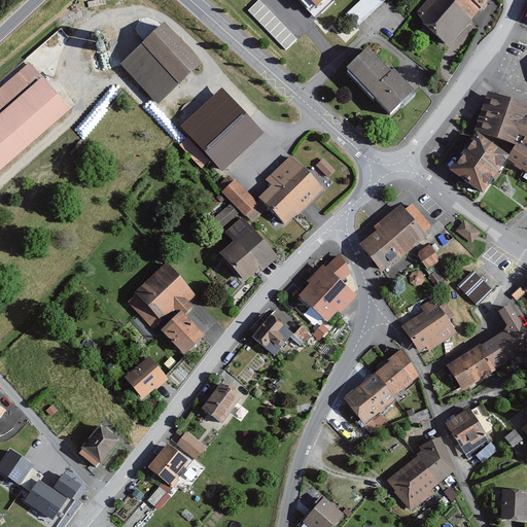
[(257,0),(248,9),(286,48),(297,37),(261,0),(257,0)]
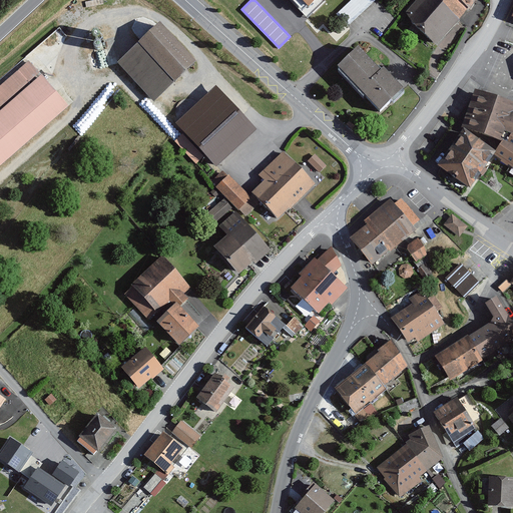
[(299,0),(310,11),(321,0),(299,0)]
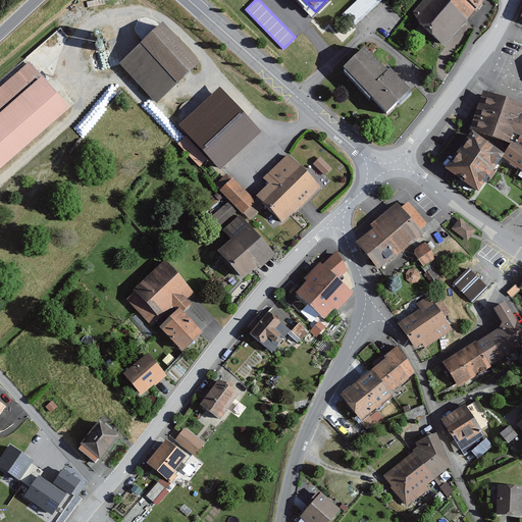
[(356,0),(343,12),(353,24),(380,0),(356,0)]
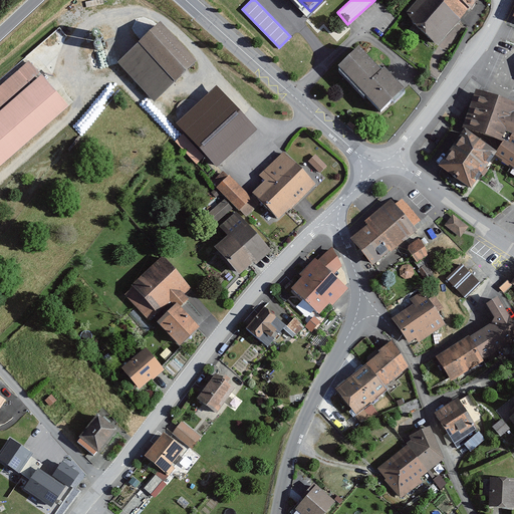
[(415,14),(408,22),(436,46),(470,6),(462,0),(417,0),(410,9),(415,14)]
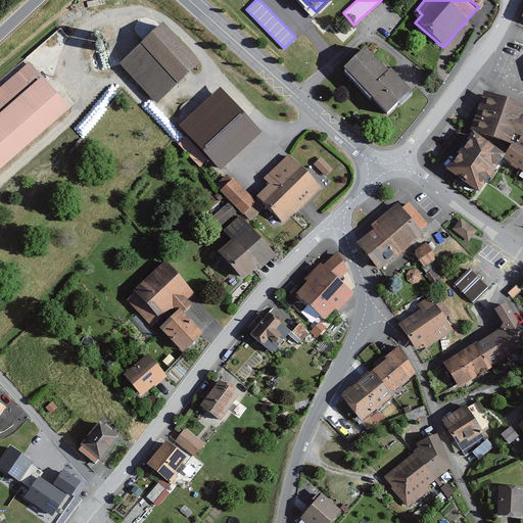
[(158,25),(117,63),(155,103),(196,64),(158,25)]
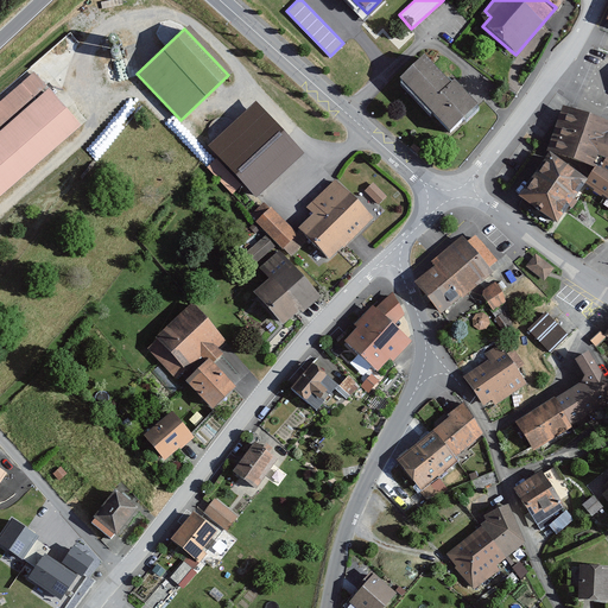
[(422,55),(394,82),(447,134),(474,107),(422,55)]
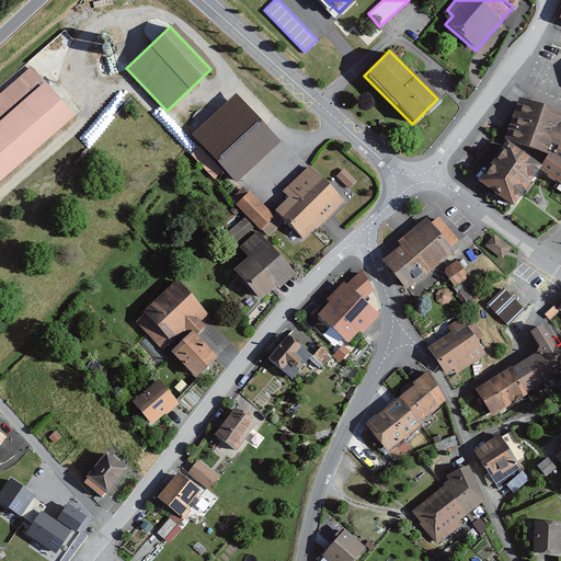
[(32,67),(0,93),(0,179),(73,116),(32,67)]
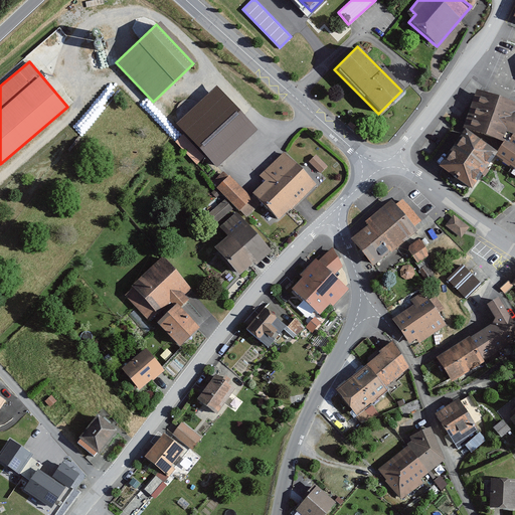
[(514,132),(514,105),(476,94),(463,130),(506,142),(509,136),(514,134),(514,132)]
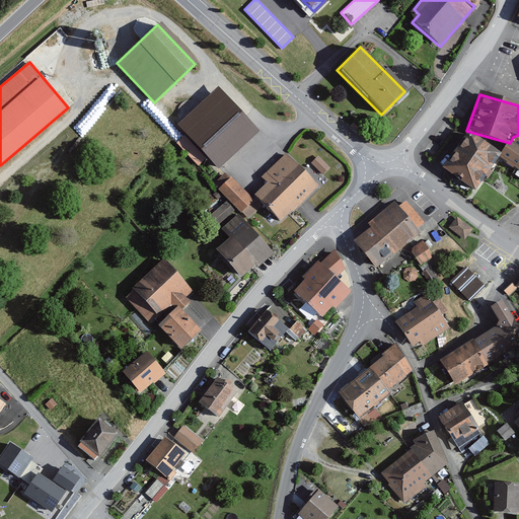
[(222,106),(194,132),(224,164),(251,138),(222,106)]
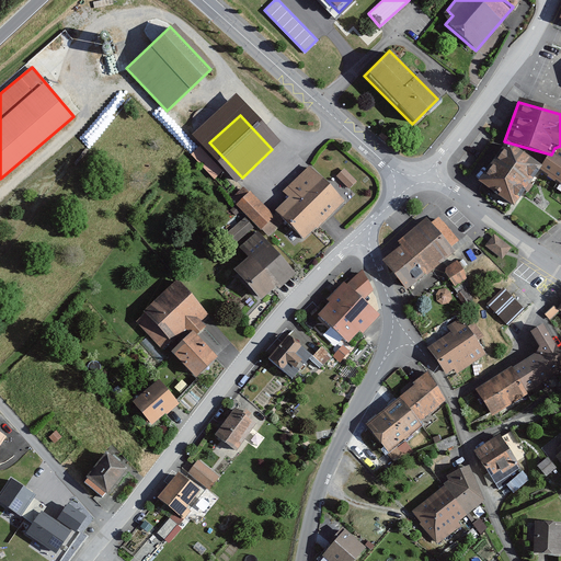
[(512,210),(542,174),(536,170),(544,162),(504,141),(476,185),(512,210)]
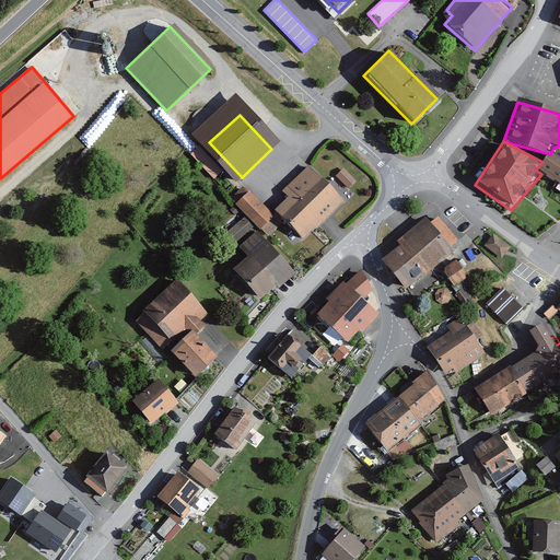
[(559,146),(553,148),(550,154),(543,162),(535,170),(541,174),(559,185),(559,146)]
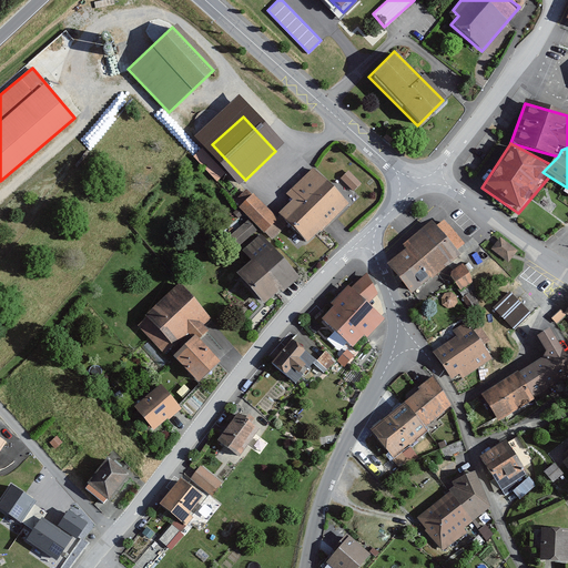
[(292,200),(276,214),(280,216),(305,243),(348,202),(313,166),(285,193),(292,200)]
